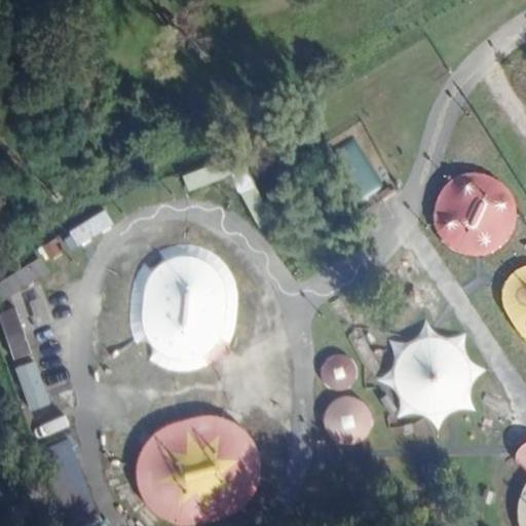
[(187,174),(193,189),(235,174),(254,166),(248,150),(187,174)]
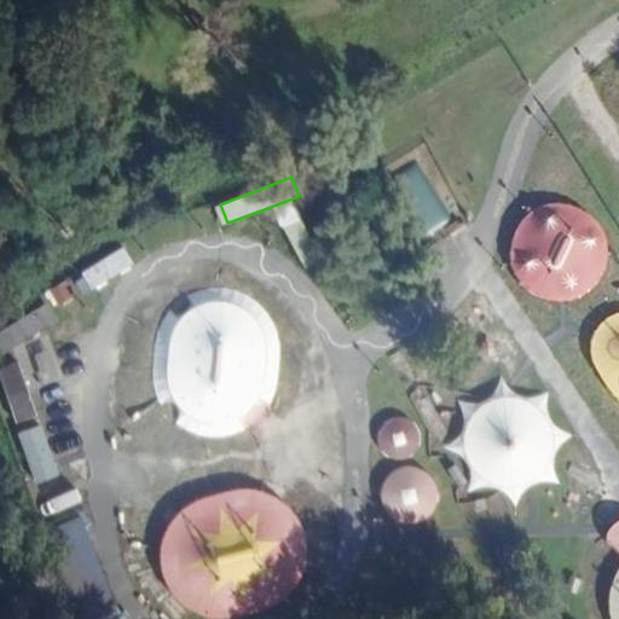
[(305,210),(299,196),(277,204),(285,220),(305,210)]
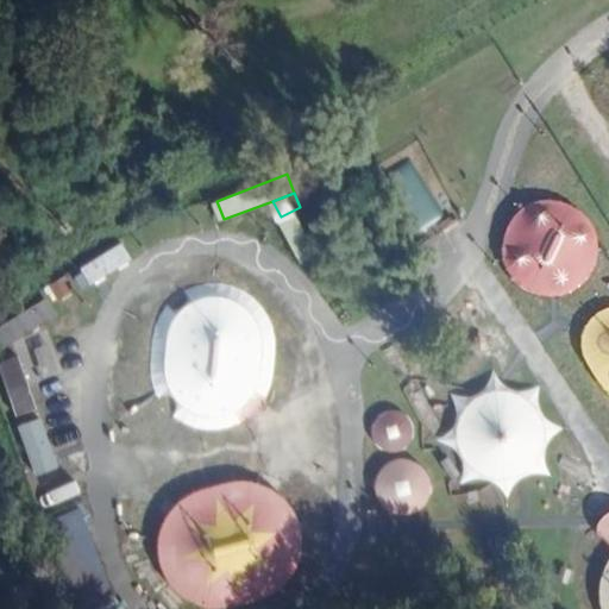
[(300,207),(281,217),(303,261),(322,251),(300,207)]
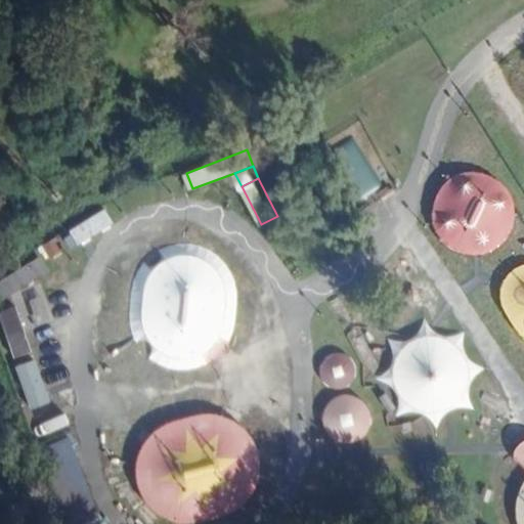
[(73,229),(82,244),(118,221),(108,208),(73,229)]
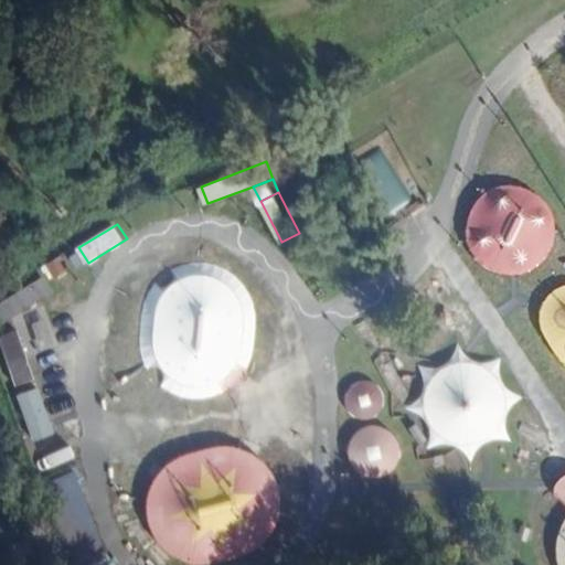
[(63,255),(49,264),(56,277),(71,268),(63,255)]
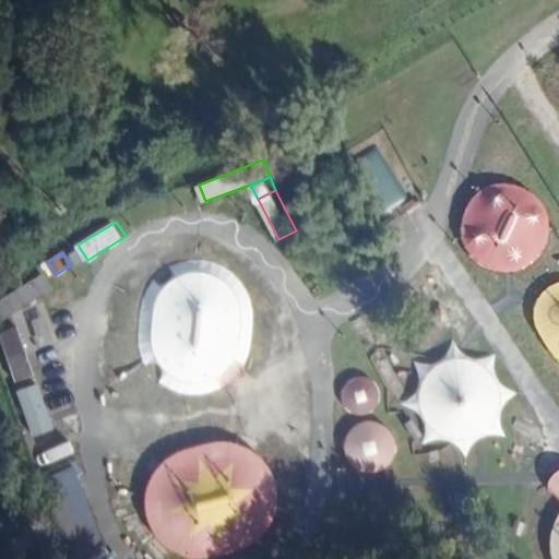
[(167,387),(175,391),(183,394),(192,395),(201,395),(210,394),(218,392),(227,388),(235,383),(241,377),(247,369),(251,361),(254,353),(256,344),(257,313),(254,305),(252,296),(248,288),(244,281),(237,274),(229,269),(222,264),(213,261),(204,260),(195,259),(187,260),(178,263),(169,266),(162,272),(155,278),(150,285),(145,294),(142,301),(141,311),(140,342),(142,351),(144,359),(147,367),(153,375),(159,381),(167,387)]
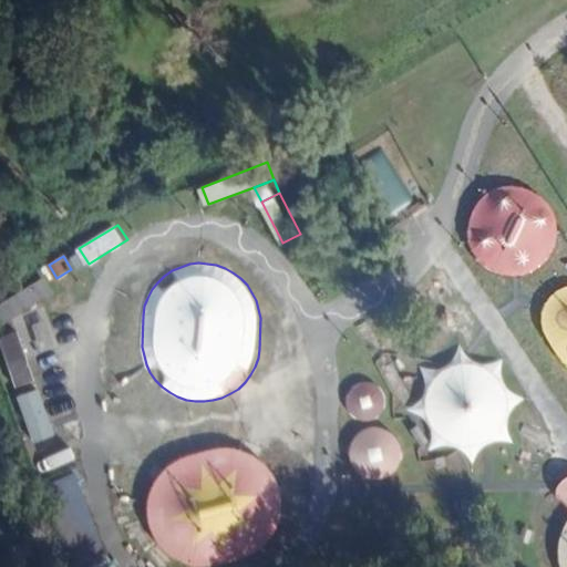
[(0,303),(0,320),(2,323),(42,301),(57,292),(48,277),(0,303)]
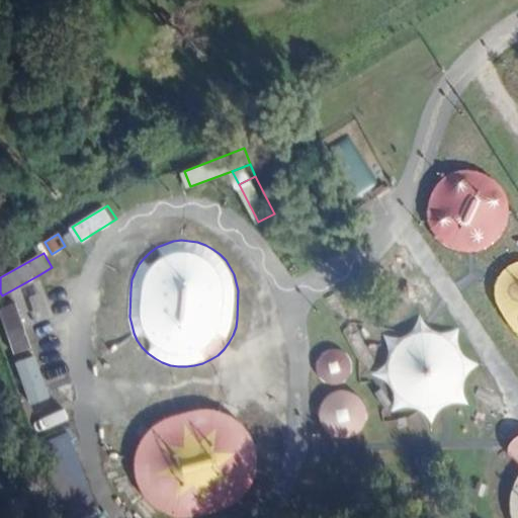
[(35,345),(21,304),(6,309),(0,311),(14,352),(35,345)]
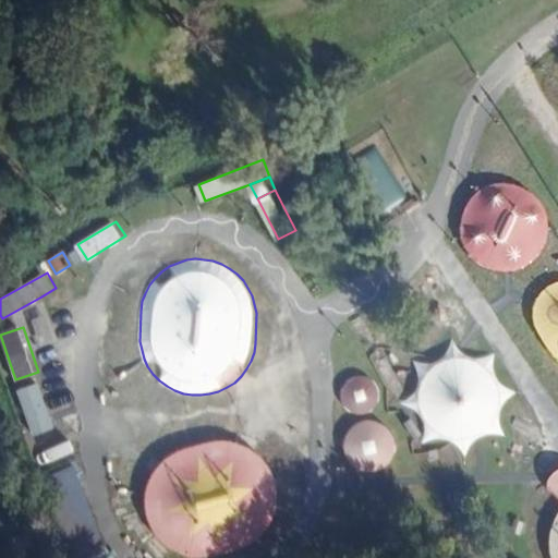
[(489,375),(482,366),(472,360),(460,356),(449,356),(437,359),(427,365),(419,373),(413,384),(411,395),(411,407),(415,417),(422,427),(431,435),(441,440),(452,441),(464,440),(475,436),(484,428),(492,420),(496,409),(497,397),(495,385),(489,375)]
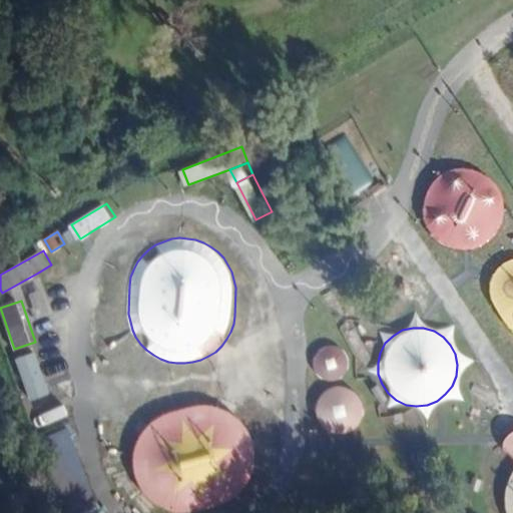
[(347,361),(345,354),(341,349),(335,345),(329,344),(322,345),(316,348),(312,354),(310,360),(311,367),(313,373),(318,377),(325,380),(331,380),(338,378),(343,373),(346,367),(347,361)]
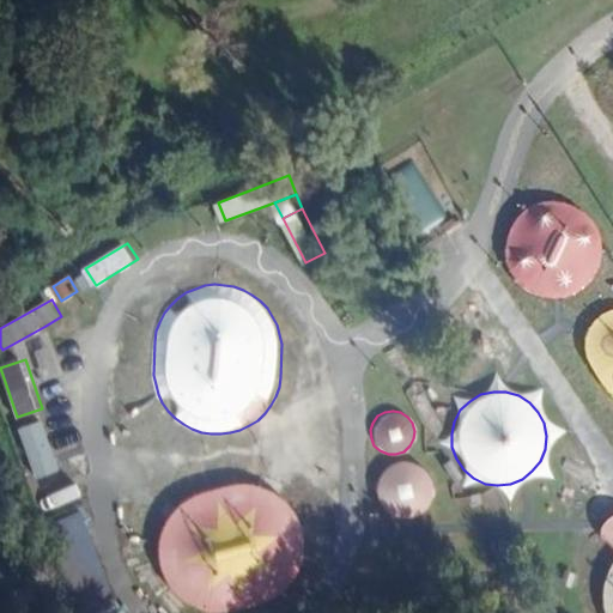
[(61,469),(46,422),(19,430),(36,478),(61,469)]
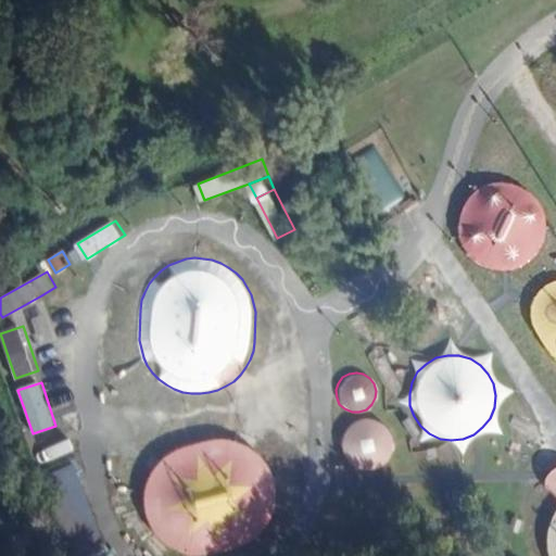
[(391,441),(388,432),(382,425),(374,419),(365,418),(355,420),(348,425),(342,432),(339,442),(340,452),(344,459),(352,466),(361,469),(370,469),(379,466),(387,459),(390,451),(391,441)]
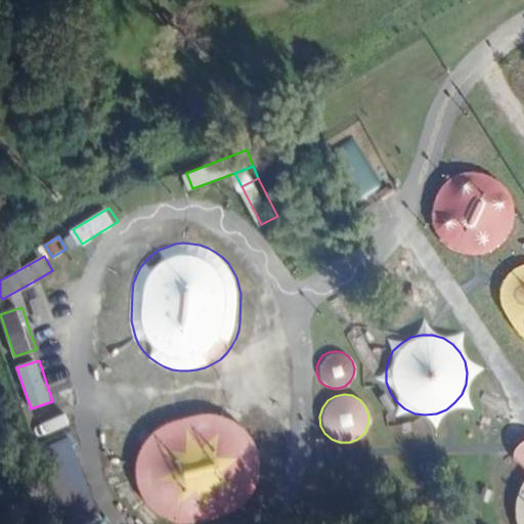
[(208,413),(195,413),(162,425),(150,431),(141,439),(135,450),(131,462),(130,474),(132,486),(137,497),(145,508),(155,516),(166,521),(178,523),(190,522),(225,512),(235,506),(245,497),(251,486),(255,475),(256,463),(254,450),(249,439),(242,429),(231,421),(220,416),(208,413)]
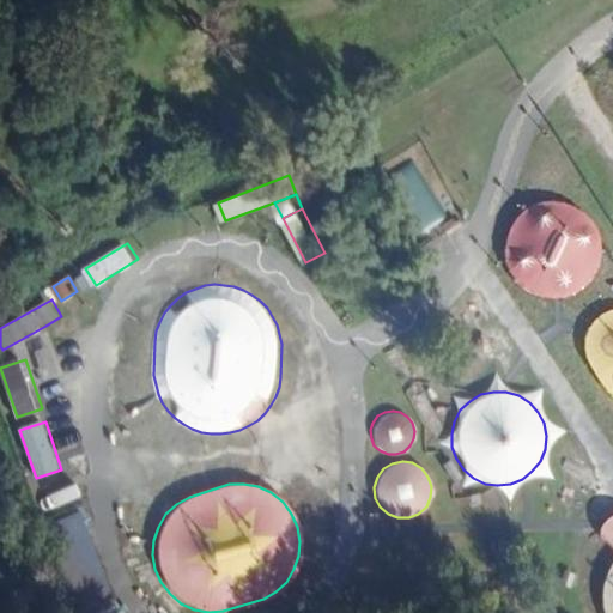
[(612,612),(612,557),(610,560),(601,575),(598,590),(598,607),(599,612),(612,612)]
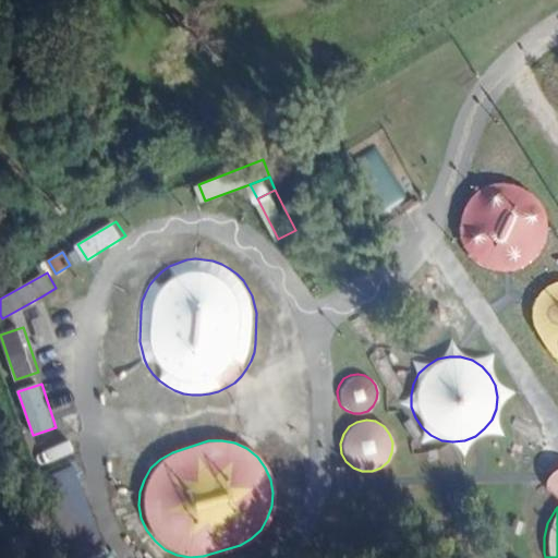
[(109,557),(100,545),(83,553),(86,557),(109,557)]
